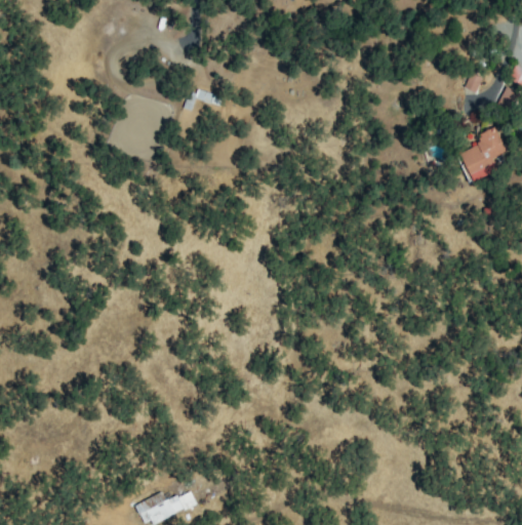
[(510,81),(521,85),(521,68),(516,66),(510,81)]
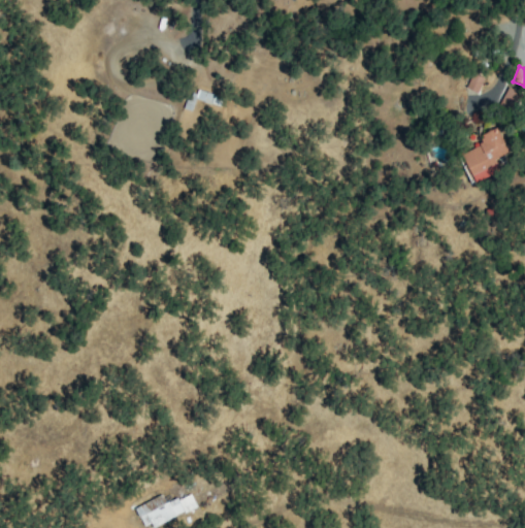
[(516,111),(524,94),(505,86),(497,102),(516,111)]
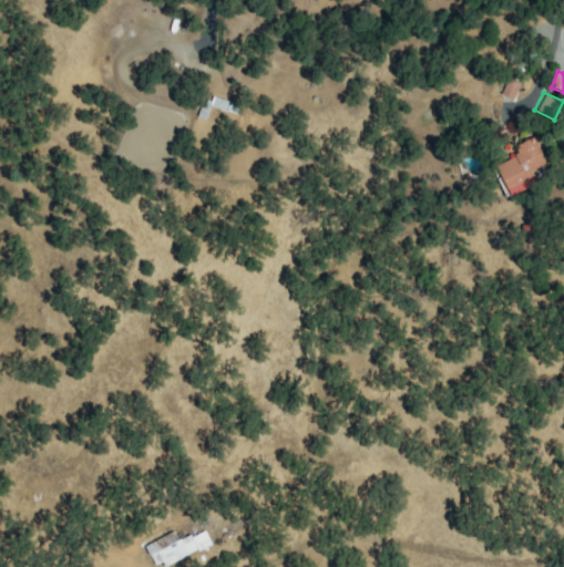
[(207,120),(213,106),(236,114),(239,105),(209,94),(201,117),(207,120)]
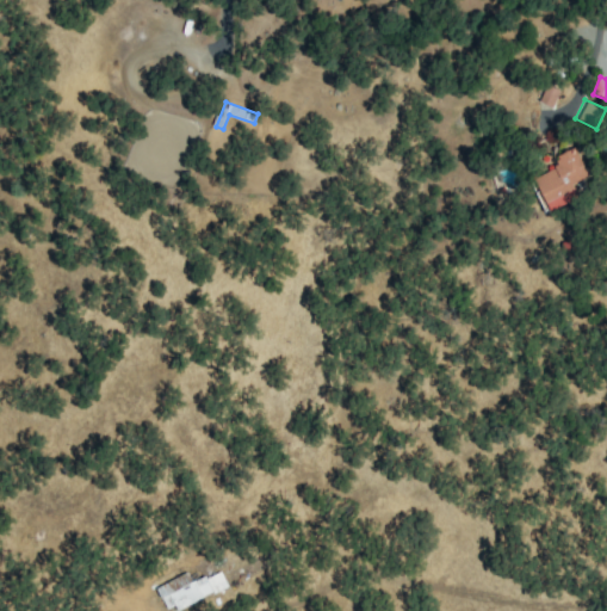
[(556,156),(561,167),(537,178),(551,210),(595,190),(576,148),(556,156)]
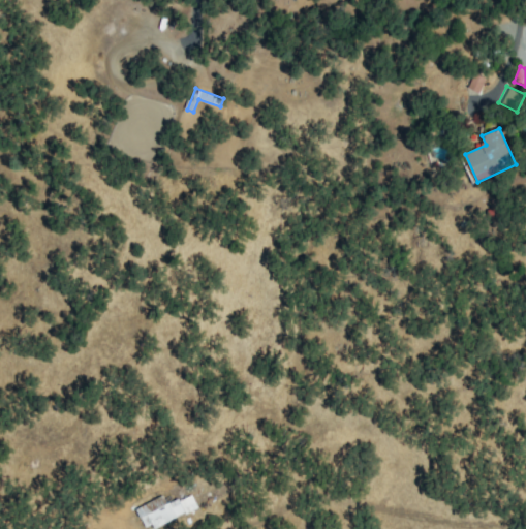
[(140,516),(146,528),(155,528),(199,507),(190,490),(140,516)]
